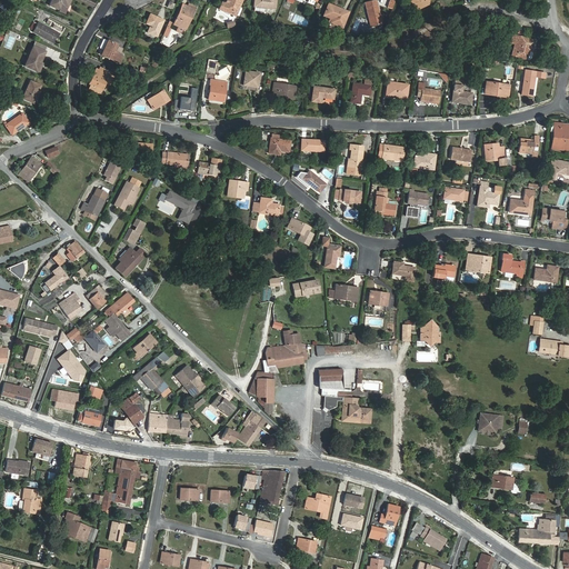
[(67,7),(70,0),(52,0),(50,6),(60,10),(62,5),(67,7)]
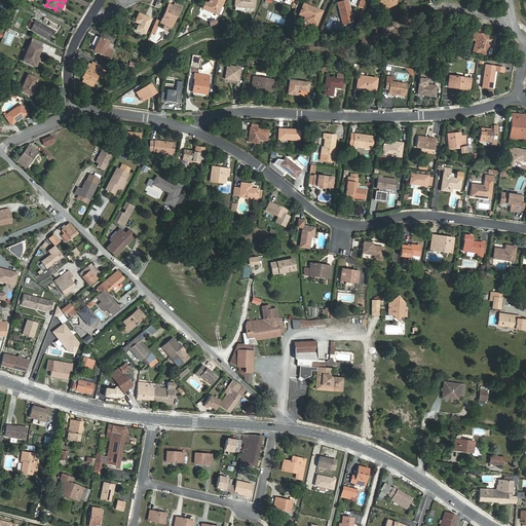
[(217,14),(222,0),(209,0),(208,4),(204,3),(202,8),(217,14)]
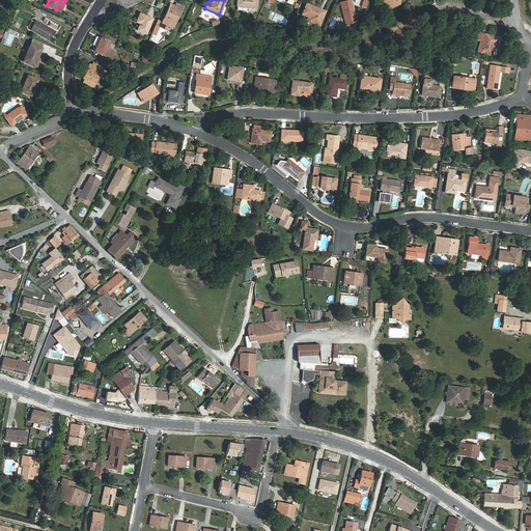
[(388,9),(401,2),(400,0),(379,0),(381,3),(384,2),(388,9)]
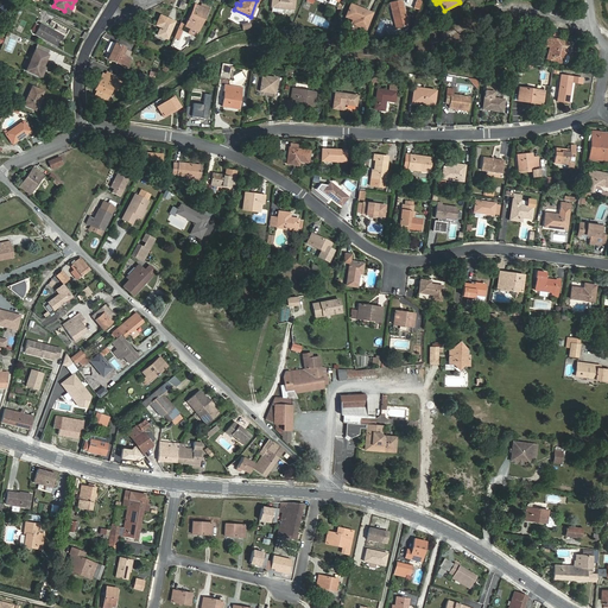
[(396,27),(407,25),(403,1),(391,4),(396,27)]
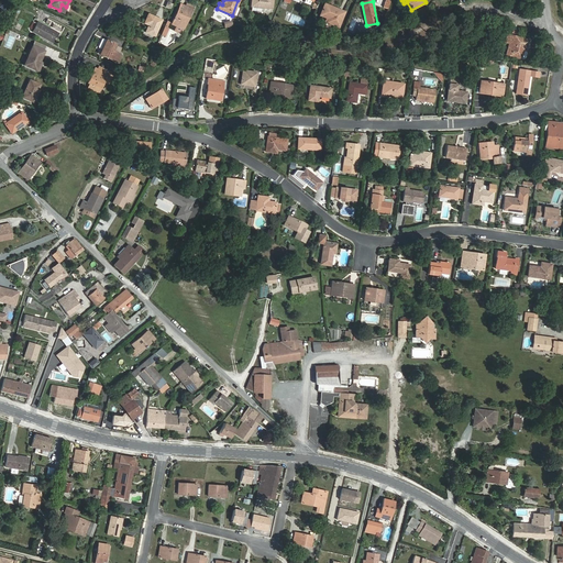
[(186,7),(180,4),(173,24),(176,25),(181,29),(186,18),(188,19),(192,9),(186,7)]
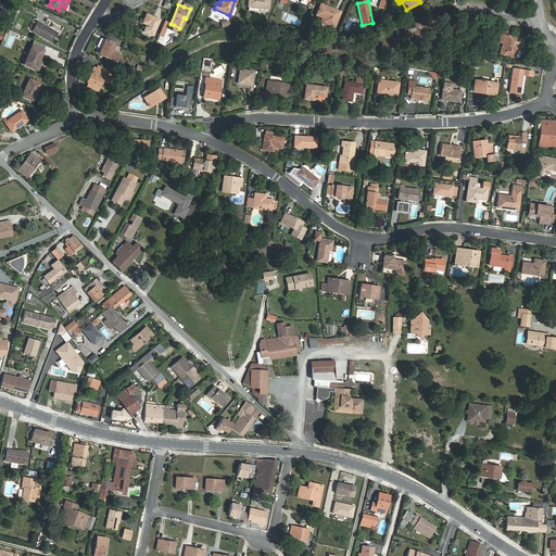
[(335,27),(340,12),(321,4),(317,15),(329,21),(328,24),(335,27)]
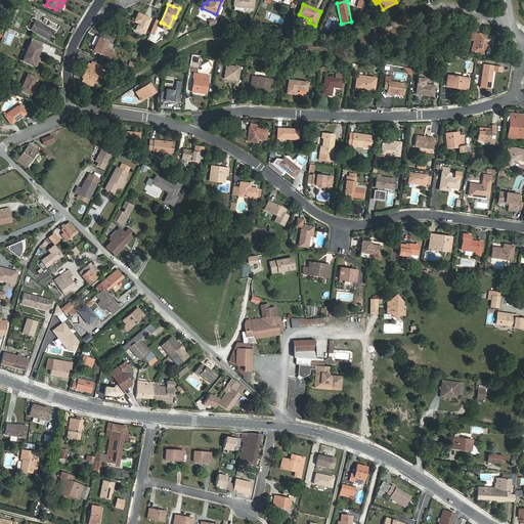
[(144,34),(150,18),(138,13),(134,22),(138,24),(135,30),(144,34)]
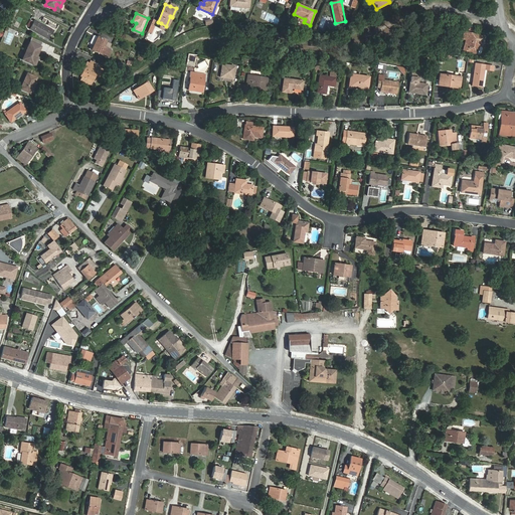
[(49,39),(54,30),(35,20),(30,29),(49,39)]
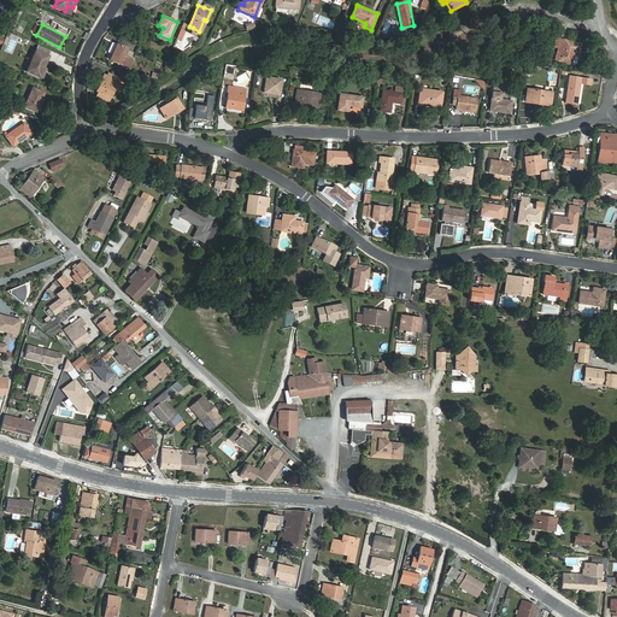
[(558,48),(562,50),(558,63),(571,66),(574,58),(575,56),(577,56),(581,43),(560,39),(558,48)]
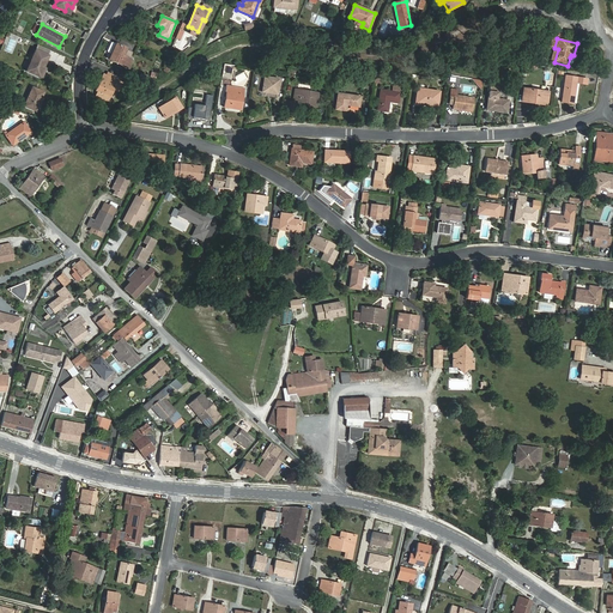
[(123,56),(127,48),(116,43),(111,54),(109,59),(129,68),(133,60),(123,56)]
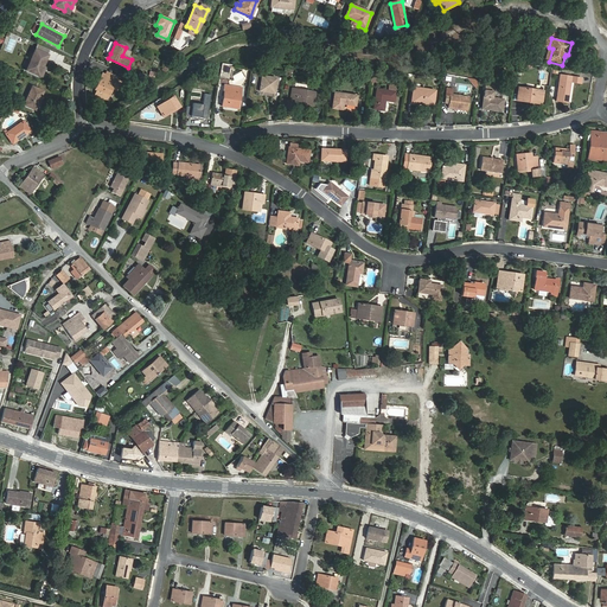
[(48,55),(36,50),(26,70),(39,76),(48,55)]
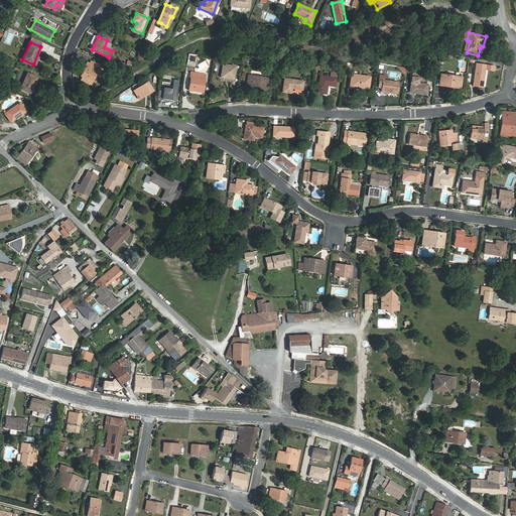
[(101,69),(102,66),(91,61),(90,63),(88,62),(81,77),(92,82),(99,68),(101,69)]
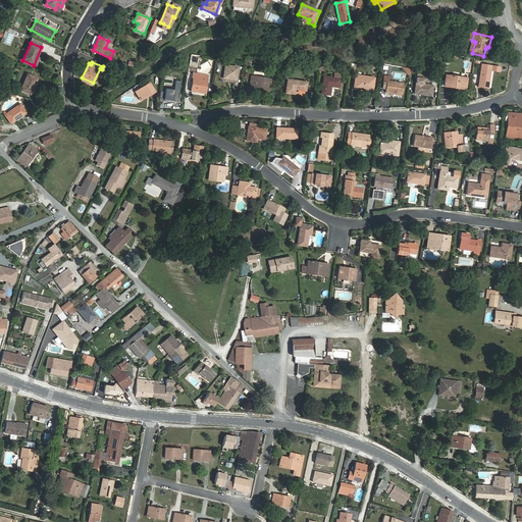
[(481,64),(478,87),(488,89),(491,70),(500,71),(501,67),(481,64)]
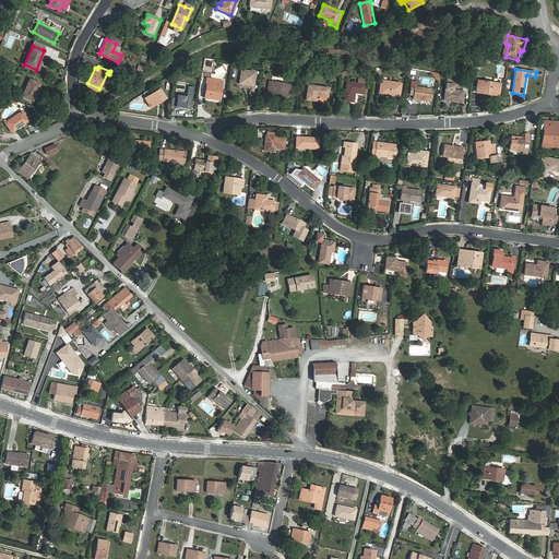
[(253,86),(256,72),(241,70),(239,84),(253,86)]
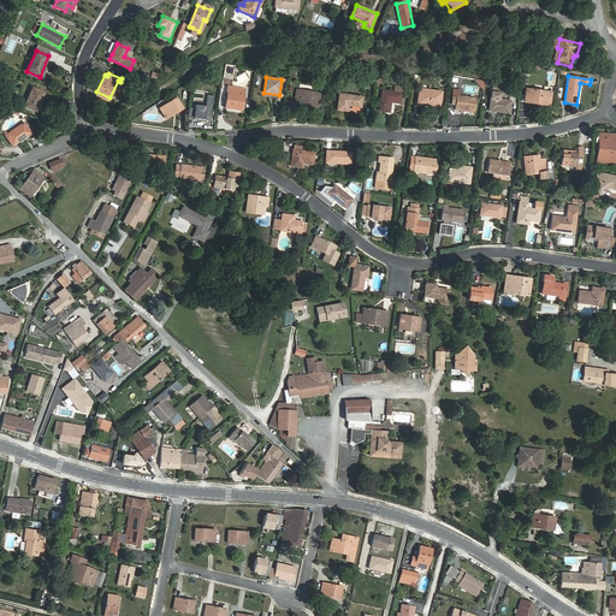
[(390,112),(391,102),(401,104),(403,87),(395,86),(394,92),(383,90),(379,111),(390,112)]
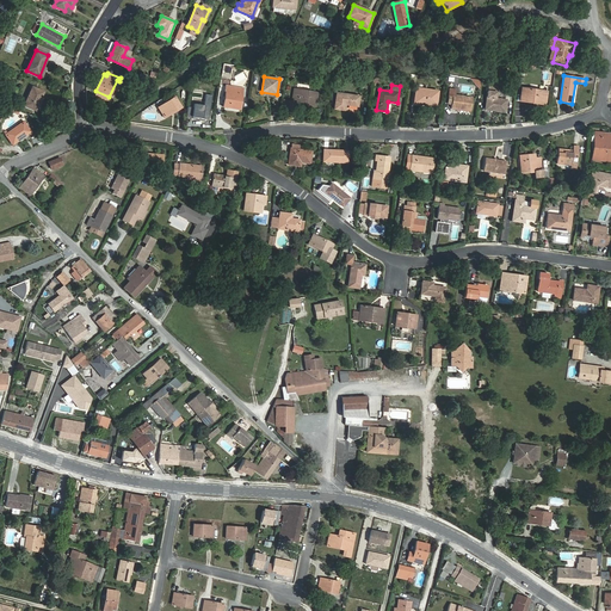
[(244,88),(232,86),(227,86),(223,107),(241,110),(244,88)]
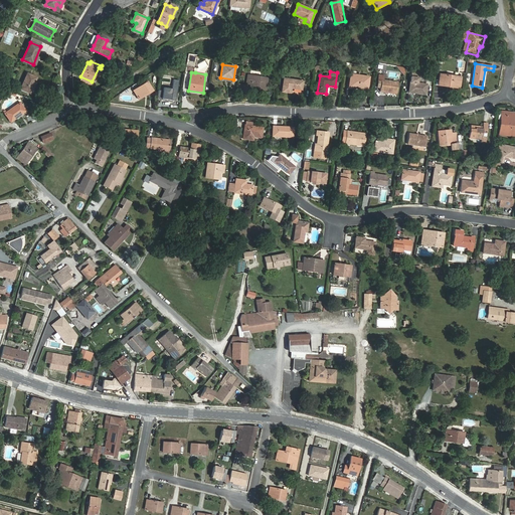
[(30,93),(36,77),(27,73),(21,89),(30,93)]
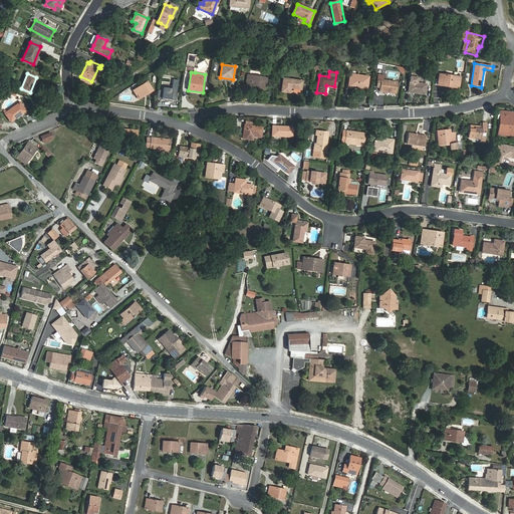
[(366,89),(368,76),(350,73),(348,86),(366,89)]
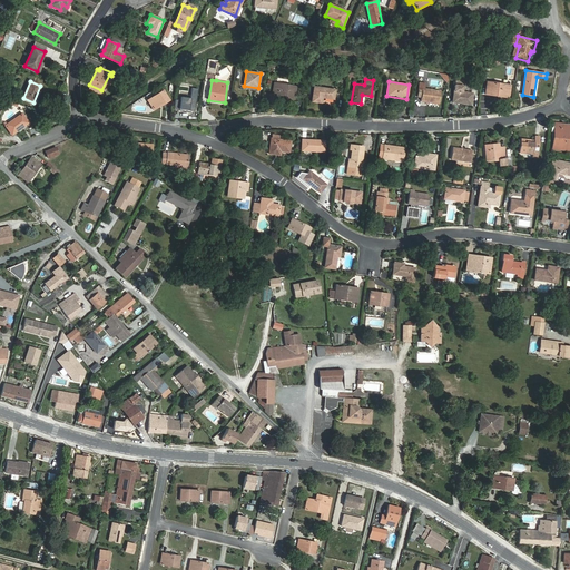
[(187,82),(179,105),(190,108),(197,86),(187,82)]
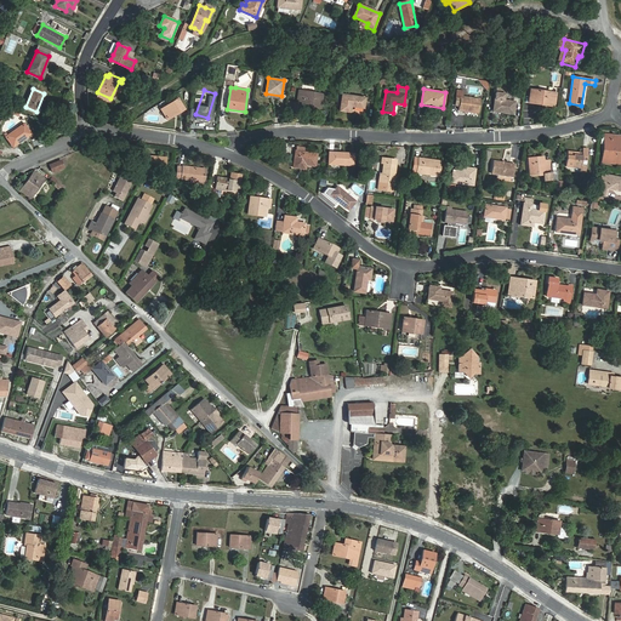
[(311,106),(322,108),(323,95),(300,90),(297,101),(311,103),(311,106)]
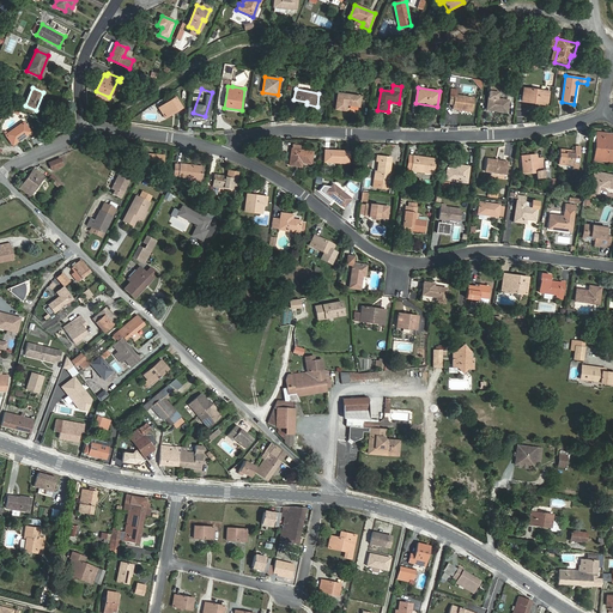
[(532,103),(533,102),(544,103),(545,96),(548,97),(550,92),(525,89),(522,102),(532,103)]
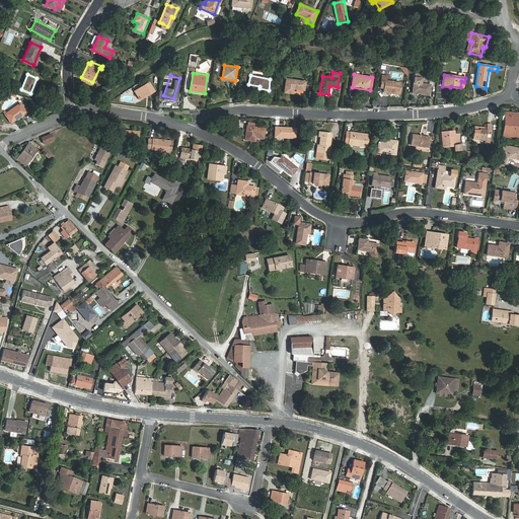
[(413,93),(429,95),(431,85),(421,83),(422,78),(415,77),(413,93)]
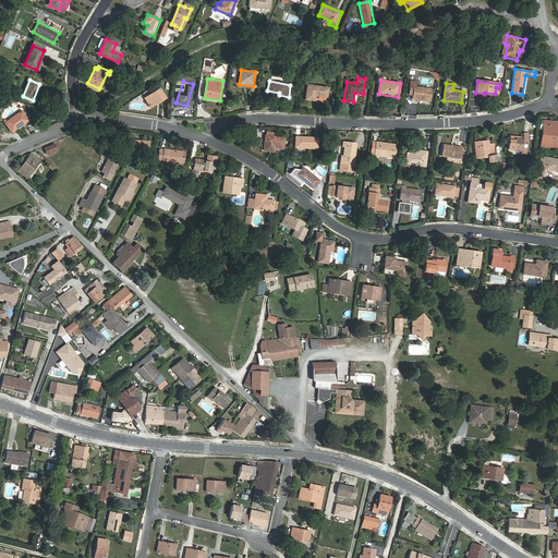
[(327,97),(328,88),(307,85),(305,99),(315,100),(315,96),(327,97)]
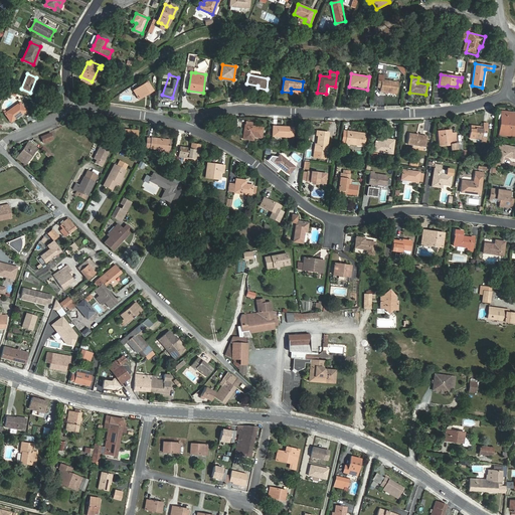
[(397,94),(398,81),(382,79),(379,79),(378,88),(381,88),(380,91),(397,94)]
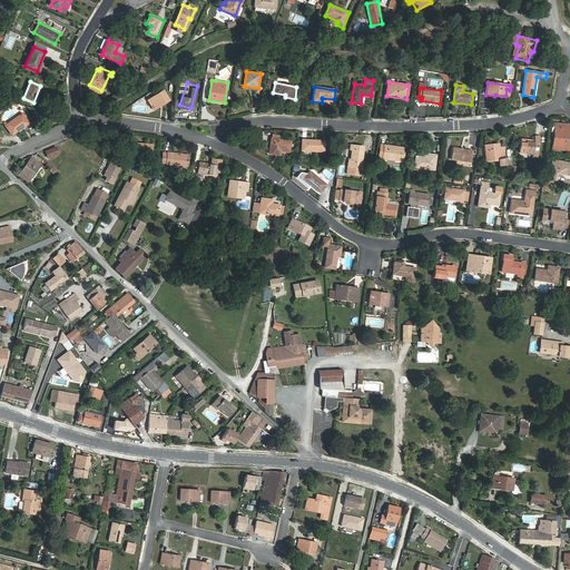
[(154,110),(169,100),(163,90),(147,100),(154,110)]
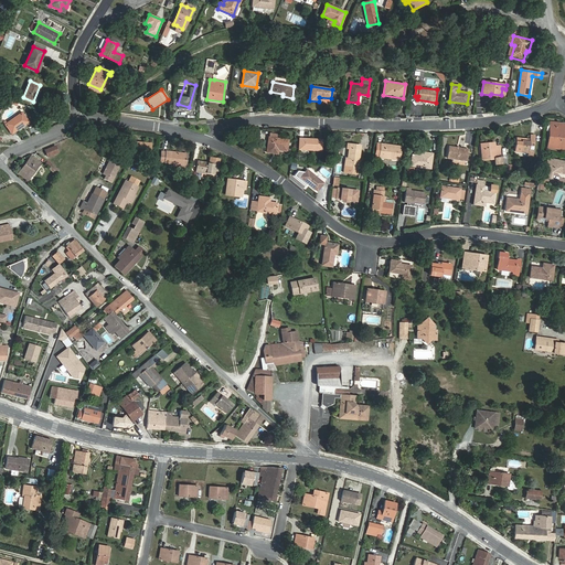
[(29,121),(22,113),(6,125),(12,134),(29,121)]
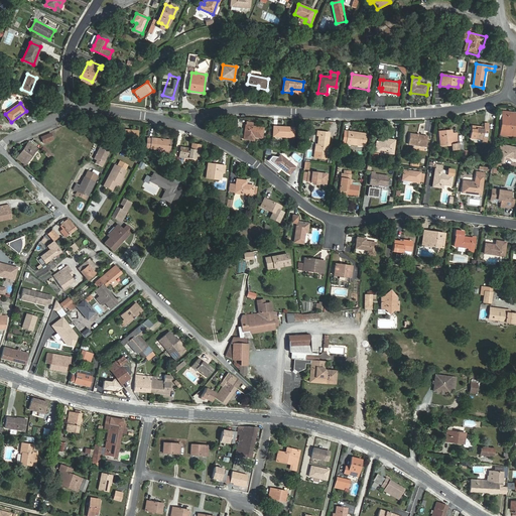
[(511,136),(512,126),(514,126),(515,116),(510,116),(510,112),(503,111),(500,135),(511,136)]
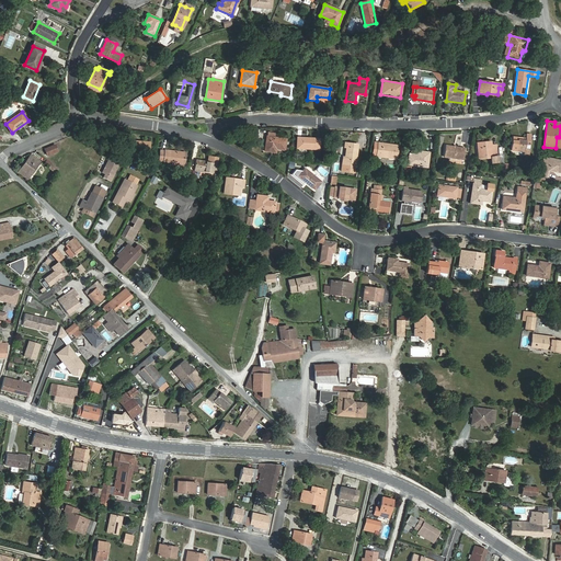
[(512,151),(525,152),(524,156),(529,156),(529,149),(525,149),(526,146),(530,146),(531,134),(527,134),(526,140),(518,139),(518,137),(513,136),(512,151)]
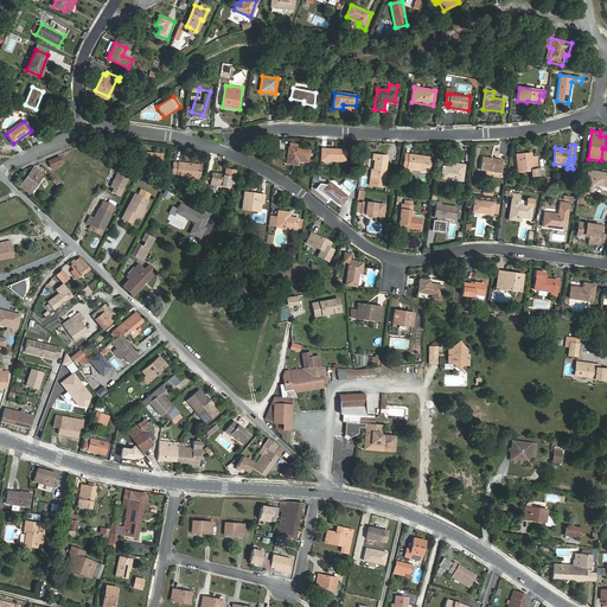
[(77,146),(75,152),(85,155),(88,149),(77,146)]
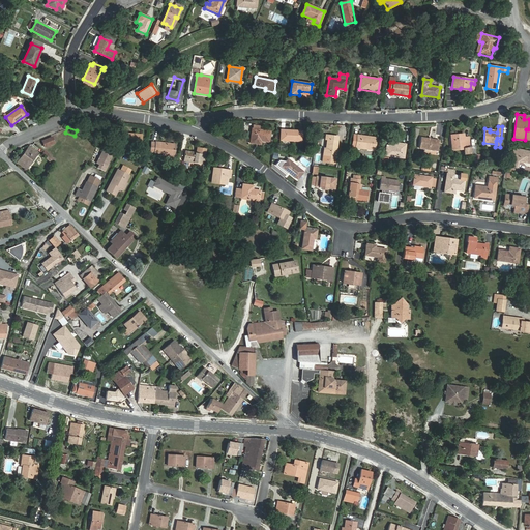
[(269,142),(271,131),(253,128),(251,143),(261,144),(262,141),(269,142)]
